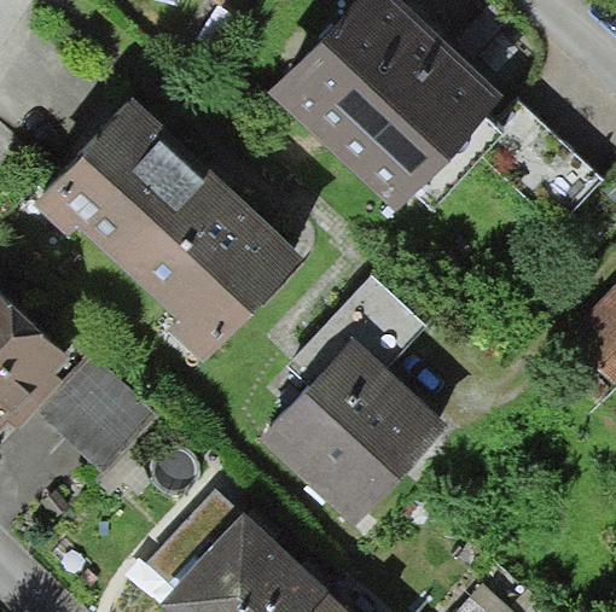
[(484,116),(498,103),(384,0),(356,0),(267,98),(390,211),(410,191),(429,208),(481,151),(501,130),(495,124),(484,116)]
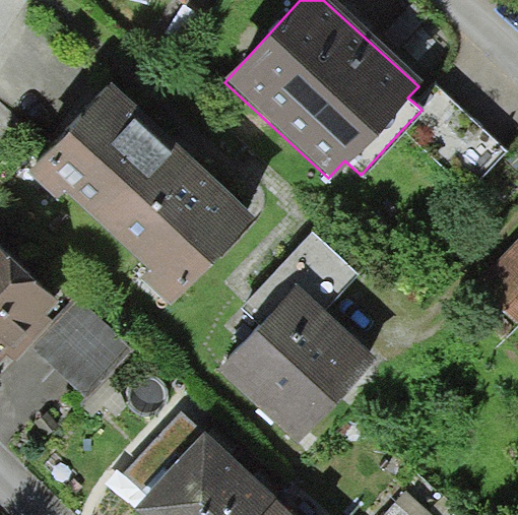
[(137,277),(165,304),(248,214),(108,84),(24,174),(52,199),(60,191),(144,269),(137,277)]
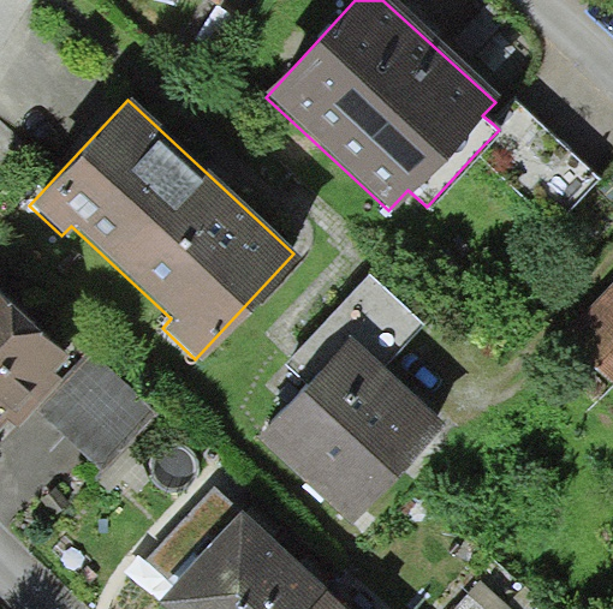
[(499,130),(478,150),(554,224),(597,179),(516,100),(493,124),(499,130)]
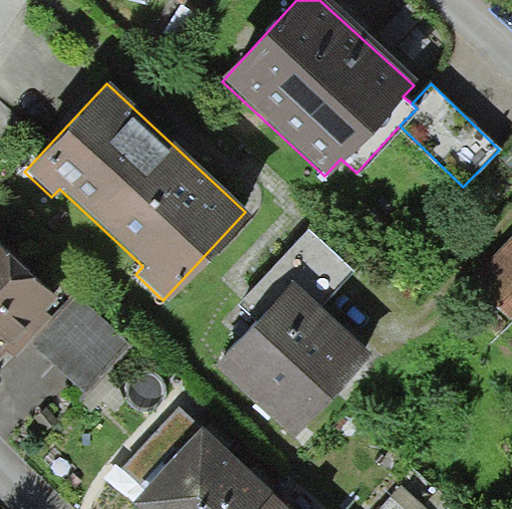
[(221,367),(294,435),(372,351),(322,305),(354,270),(308,227),(241,299),(264,321),(221,367)]
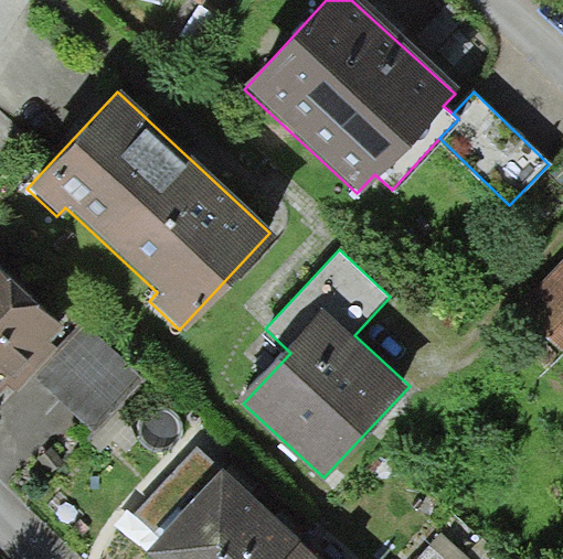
[(562,258),(516,311),(562,353),(562,258)]
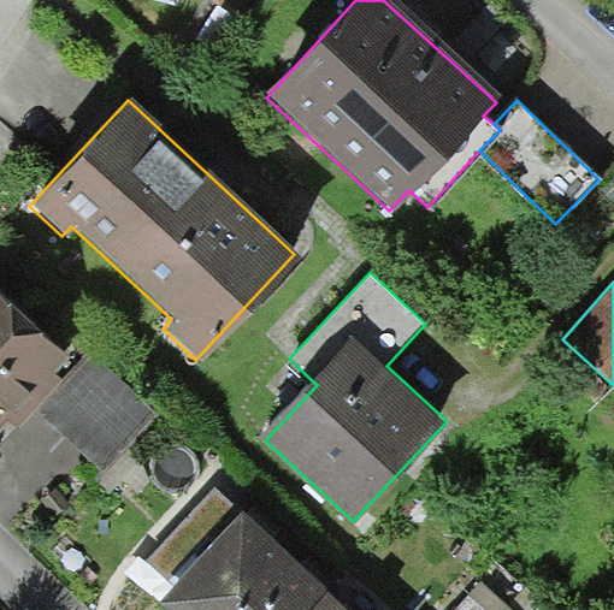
[(0,430),(71,355),(0,289),(0,430)]
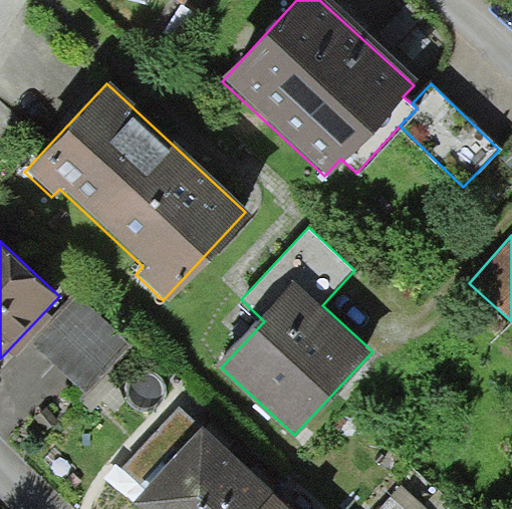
[(75,294),(31,340),(84,392),(129,345),(75,294)]
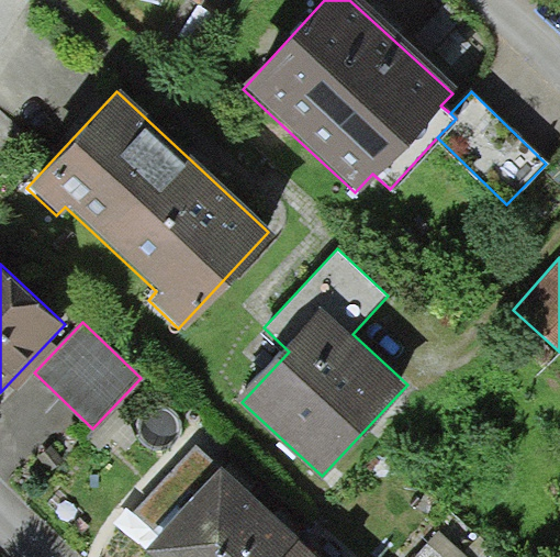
[(142,546),(153,556),(314,556),(243,489),(253,478),(230,456),(221,465),(198,443),(134,510),(156,531),(142,546)]
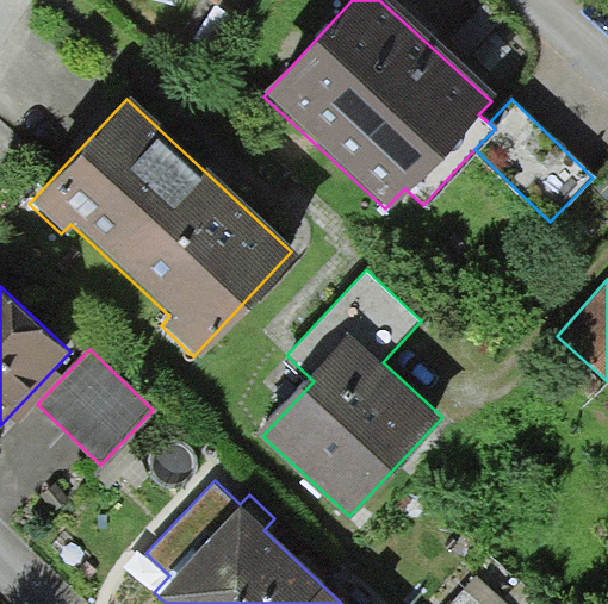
All buildings are outlined.
